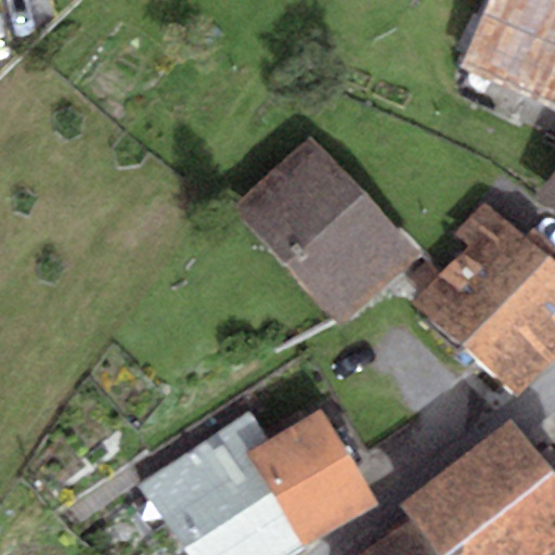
[(554,0),(491,0),(461,69),(554,110),(554,0)]
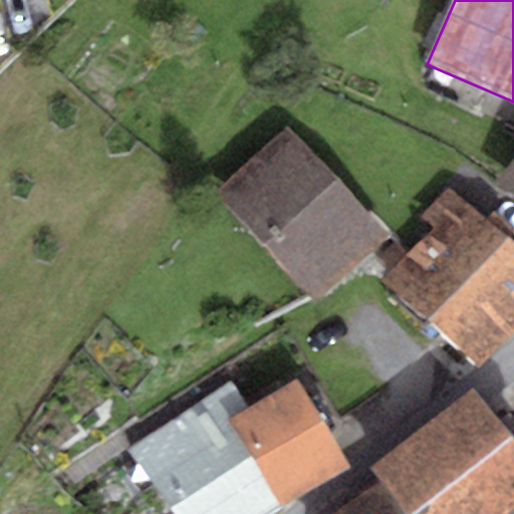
[(291,125),(216,192),(314,303),(390,237),(291,125)]
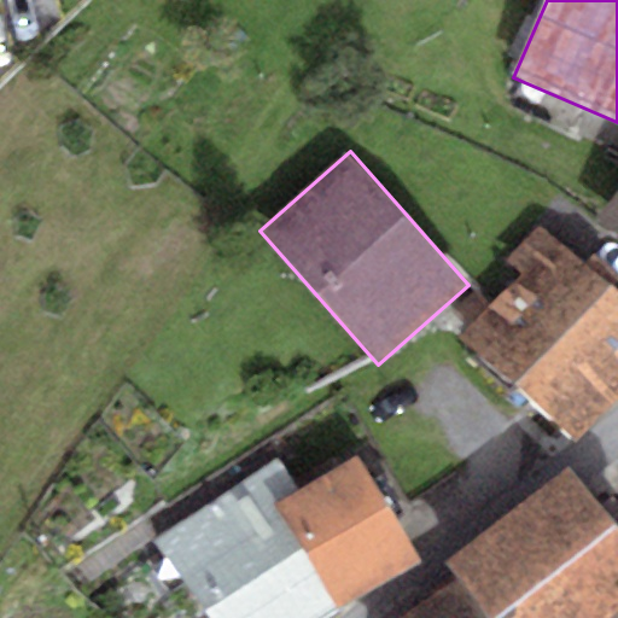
[(617,190),(592,223),(617,243),(617,190)]
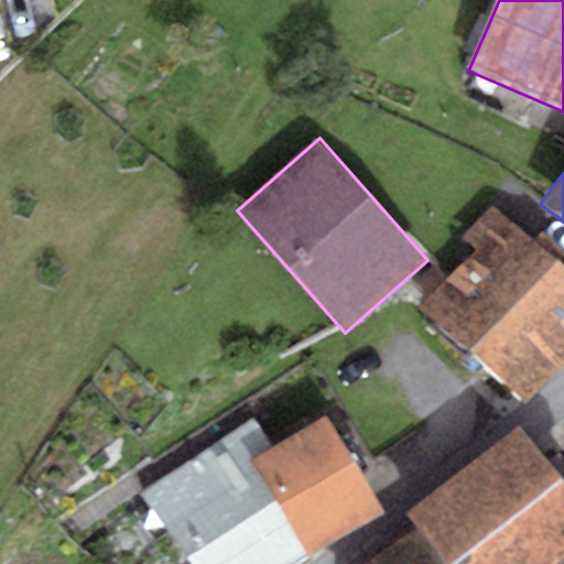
[(525,407),(563,365),(563,271),(492,210),(463,237),(477,251),(422,311),(525,407)]
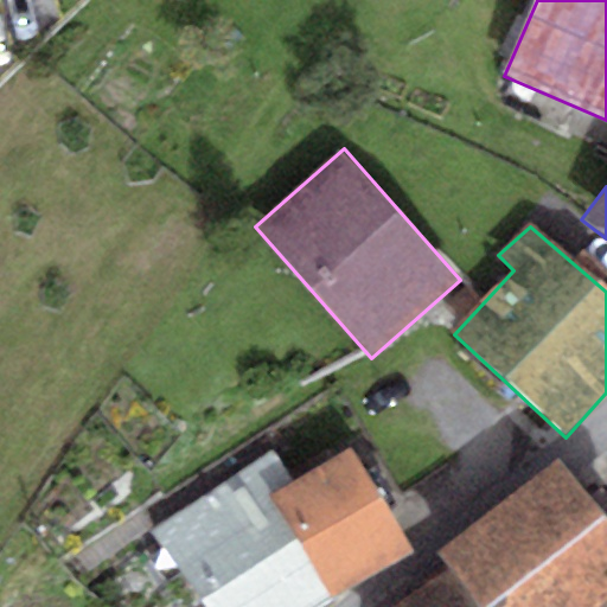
[(291,480),(268,494),(334,598),(413,548),(346,445),(291,480)]
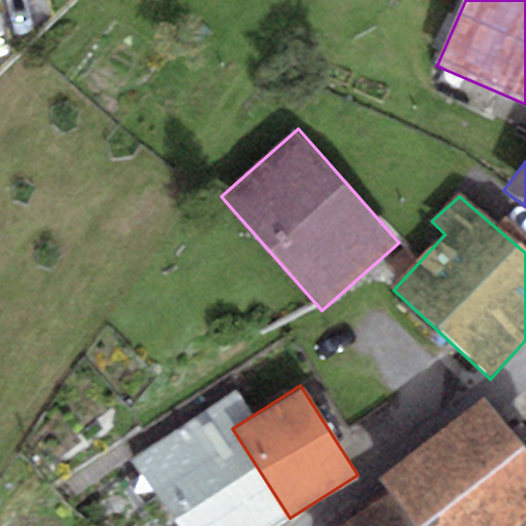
[(179,525),(277,525),(290,518),(232,428),(252,416),(237,393),(218,406),(136,458),(179,525)]
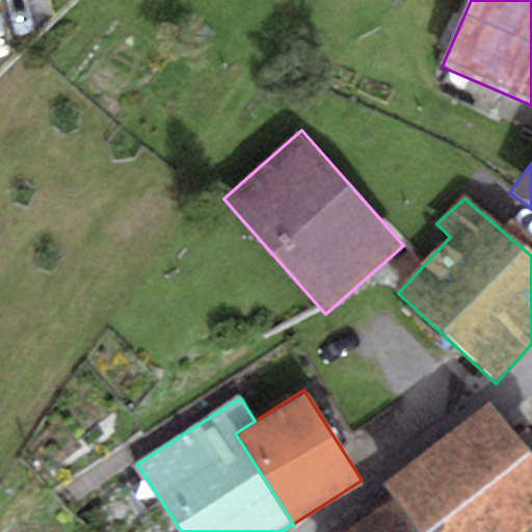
[(531,531),(531,460),(491,402),(383,484),(395,502),(415,531),(531,531)]
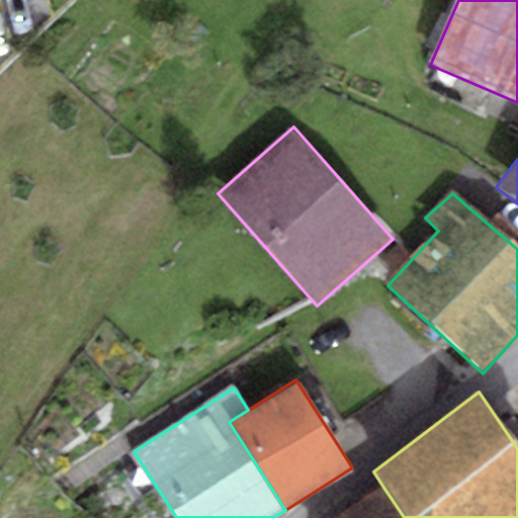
[(404,517),(384,489),(340,517),(404,517)]
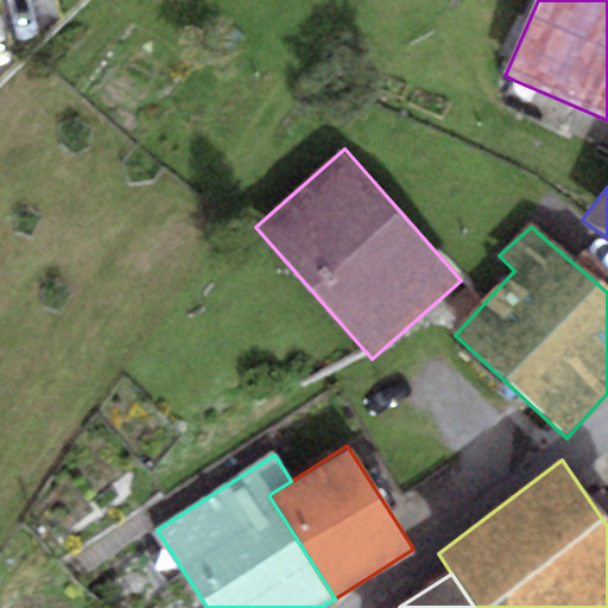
All buildings are outlined.
